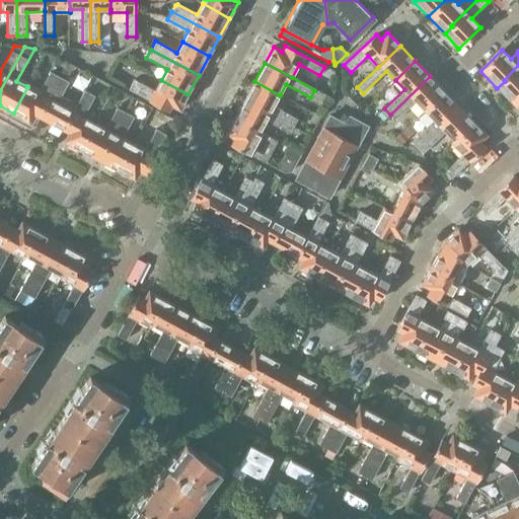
[(497,88),(511,102),(518,94),(518,65),(504,80),(505,81),(497,88)]
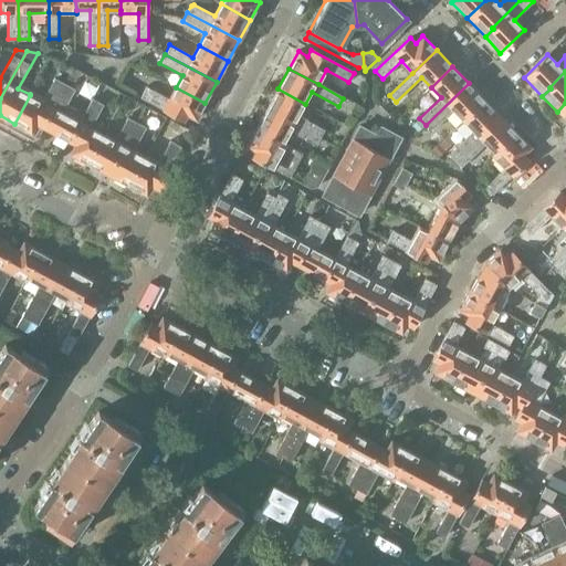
[(41,126),(60,137),(71,117),(62,112),(75,90),(71,87),(77,76),(70,73),(64,84),(41,126)]
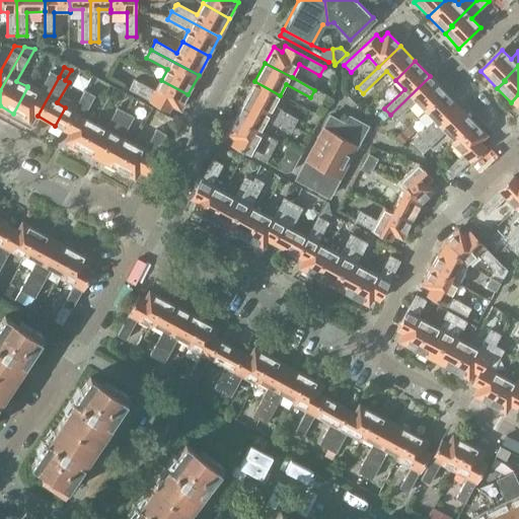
[(38,116),(59,77),(50,72),(39,93),(27,87),(13,114),(28,122),(33,114),(38,116)]
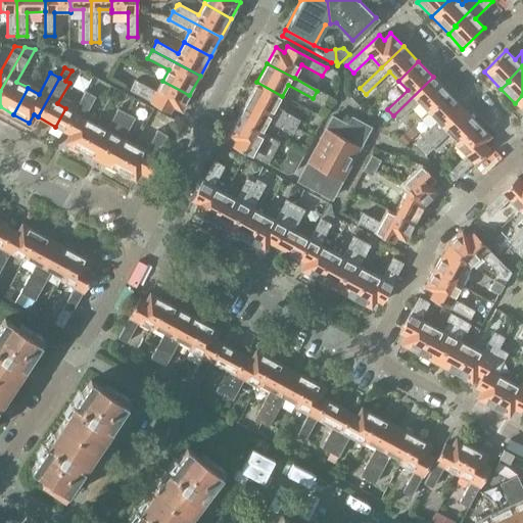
[(419,102),(428,111),(447,92),(433,77),(393,115),(398,122),(419,102)]
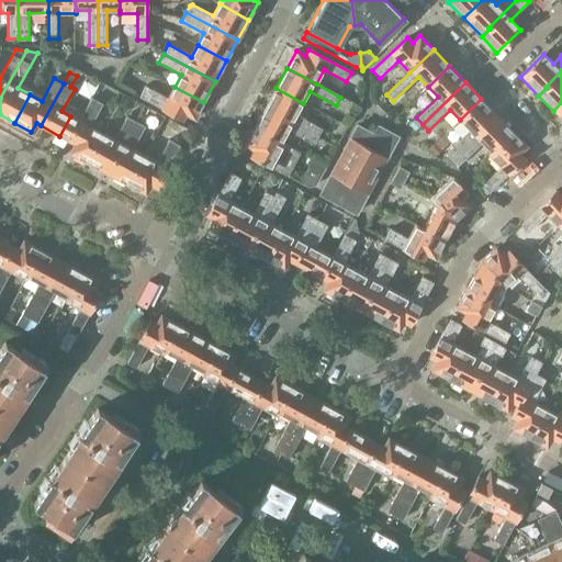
[(203,102),(175,87),(168,99),(145,87),(139,98),(182,121),(186,114),(194,119),(203,102)]
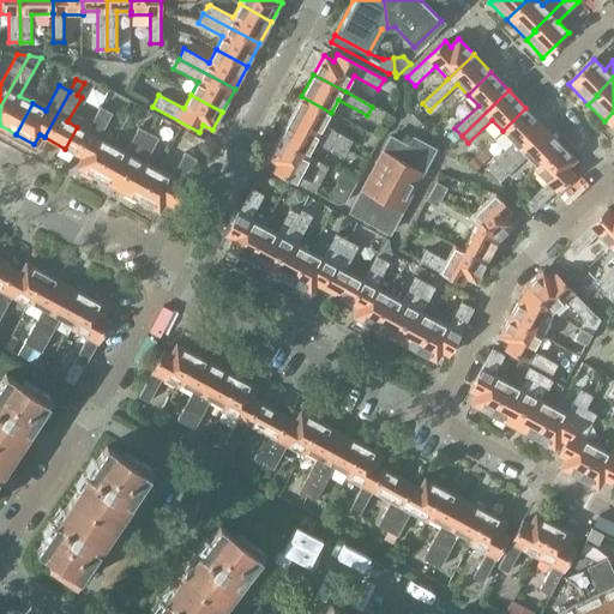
[(301,96),(290,118),(350,150),(355,142),(324,126),(331,113),(301,96)]
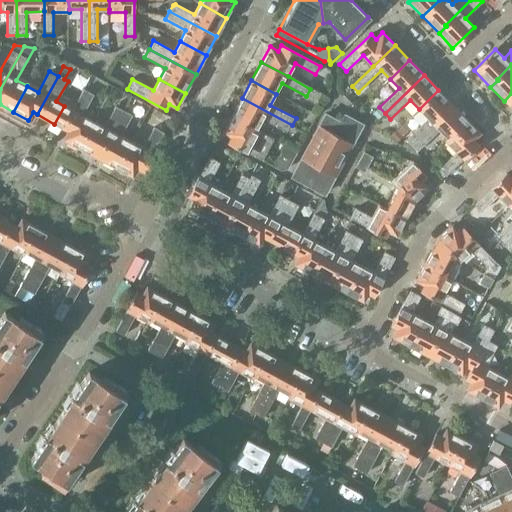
[(64,140),(79,148),(93,121),(82,115),(93,95),(83,90),(72,110),(64,106),(54,124),(68,131),(64,140)]
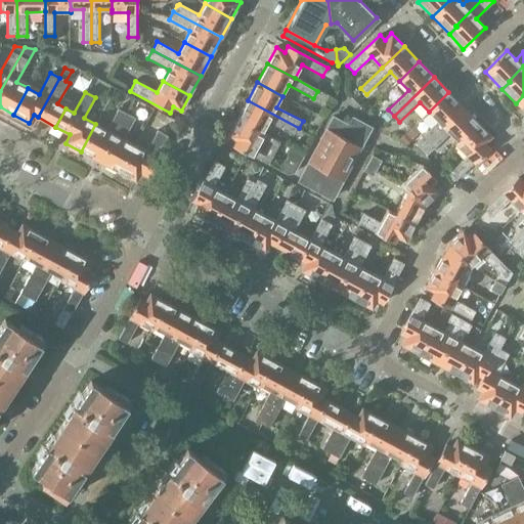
[(413,144),(420,150),(464,107),(448,92),(429,112),(438,121),(413,144)]
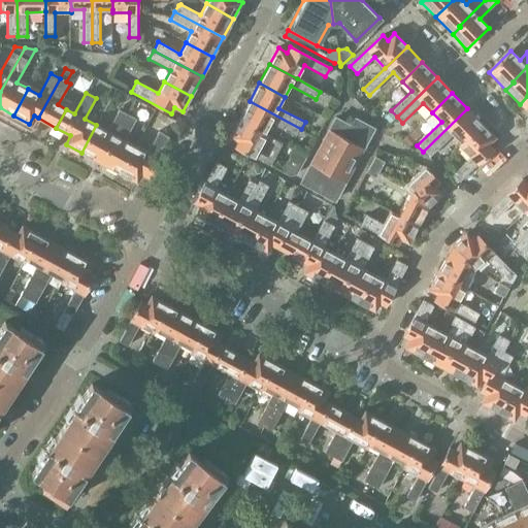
[(250,101),(239,120),(265,134),(271,123),(296,137),(301,129),(250,101)]
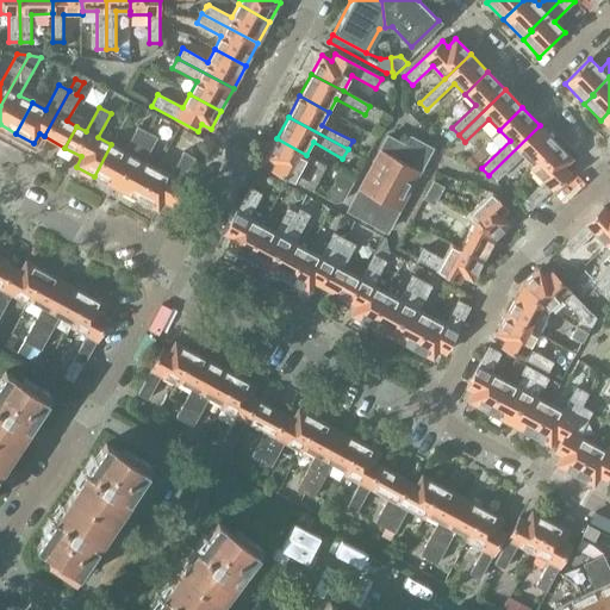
[(523,155),(533,166),(556,143),(540,125),(489,175),(495,181),(523,155)]
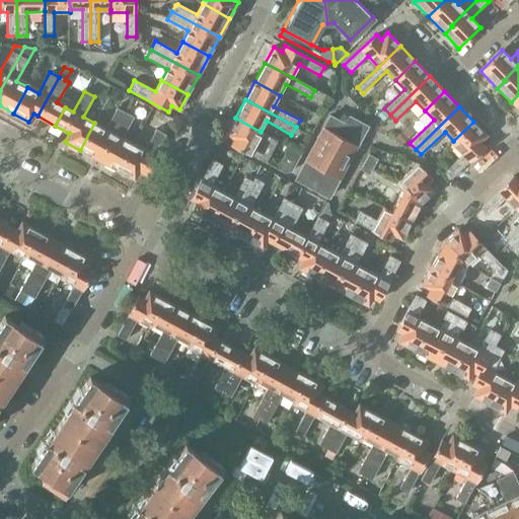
[(100,161),(126,114),(117,108),(105,129),(94,123),(80,150),(100,161)]
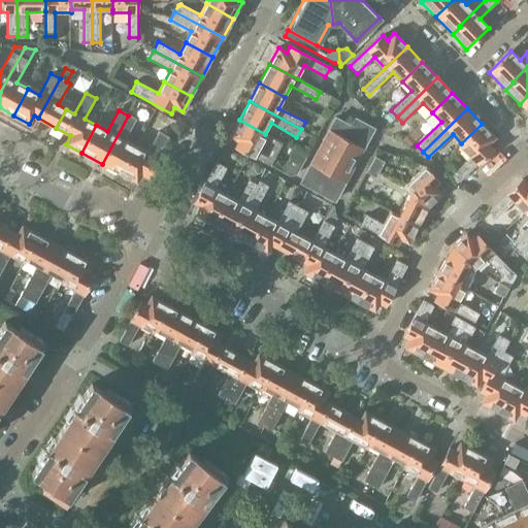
[(121,174),(136,146),(124,140),(136,120),(128,116),(102,164),(121,174)]
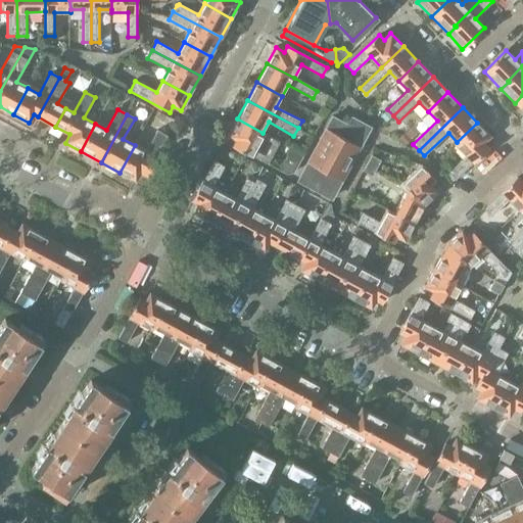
[(298,181),(331,198),(370,127),(351,117),(347,125),(332,116),(298,181)]
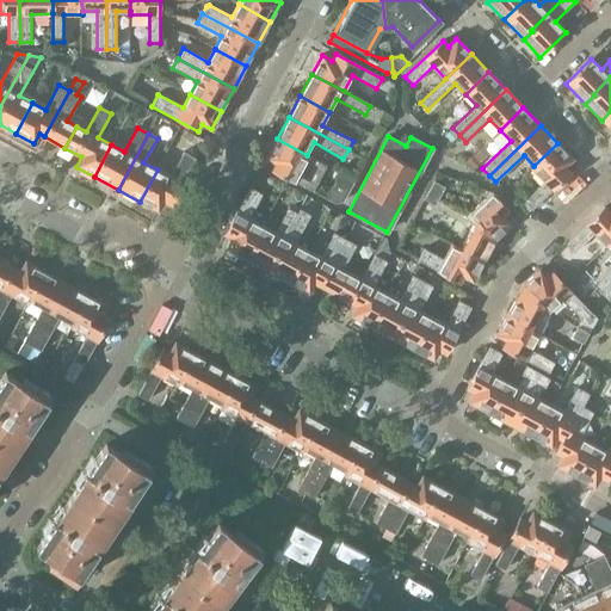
[(307,155),(277,139),(263,166),(312,192),(326,166),(308,158),(309,156),(307,155)]
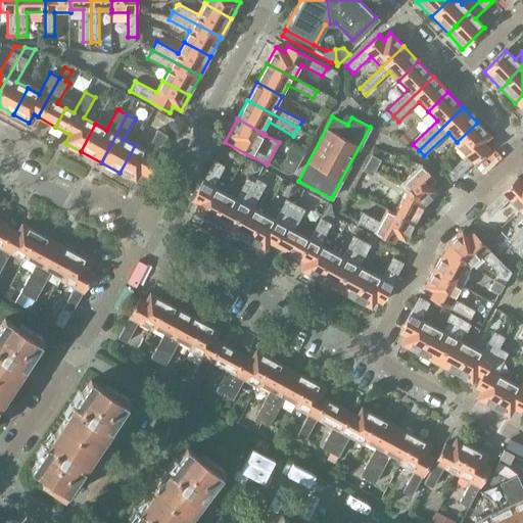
[(477,123),(457,142),(455,144),(466,155),(449,172),(456,179),(488,147),(483,143),(490,136),(477,123)]
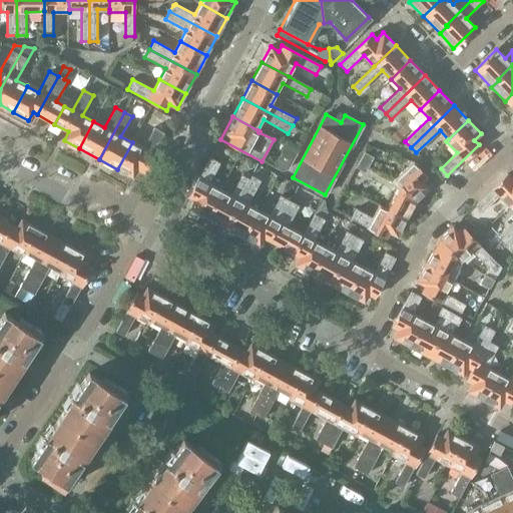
[(132,142),(117,169),(132,177),(137,169),(143,172),(164,133),(154,128),(143,148),(132,142)]
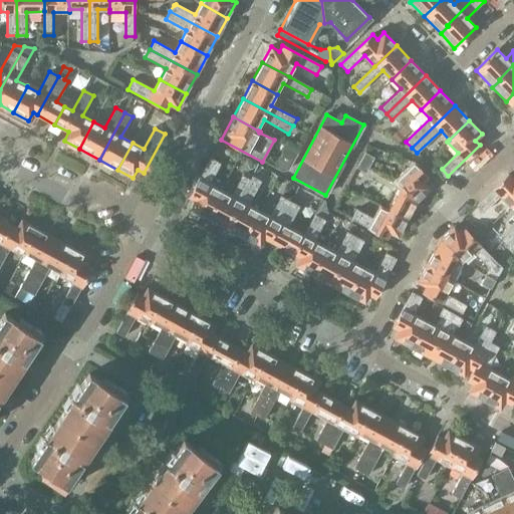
[(286,147),(274,168),(282,173),(288,171),(298,153),(286,147)]
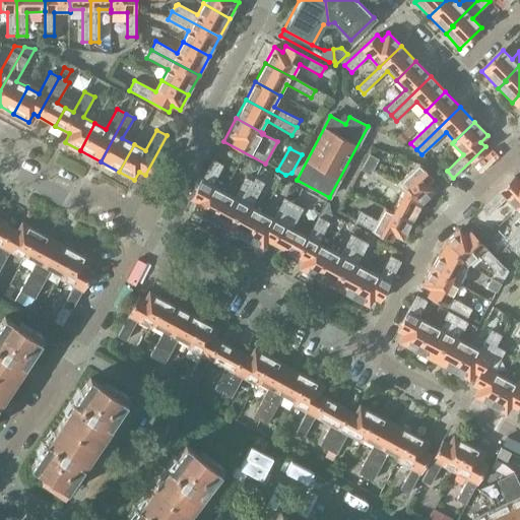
[(372,152),(367,161),(376,166),(380,156),(372,152)]
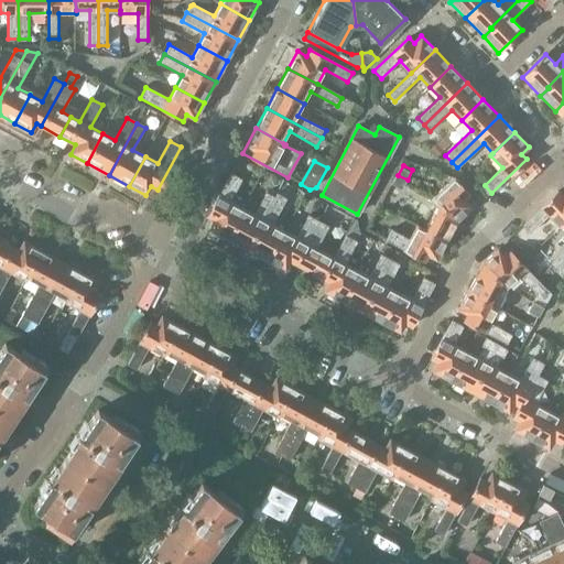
[(209,229),(226,238),(241,208),(229,202),(241,180),(230,174),(207,217),(214,220),(209,229)]
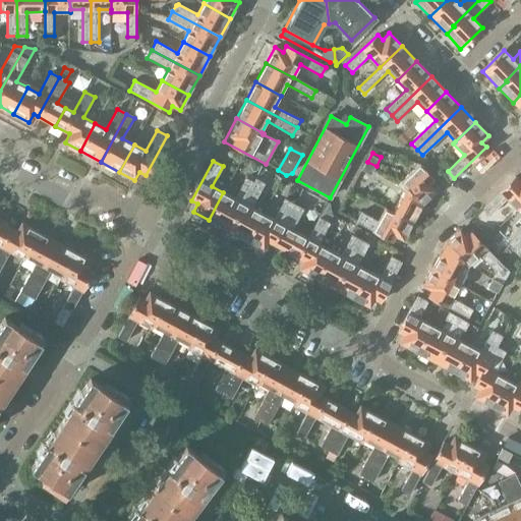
[(377,166),(367,162),(362,171),(371,175),(377,166)]
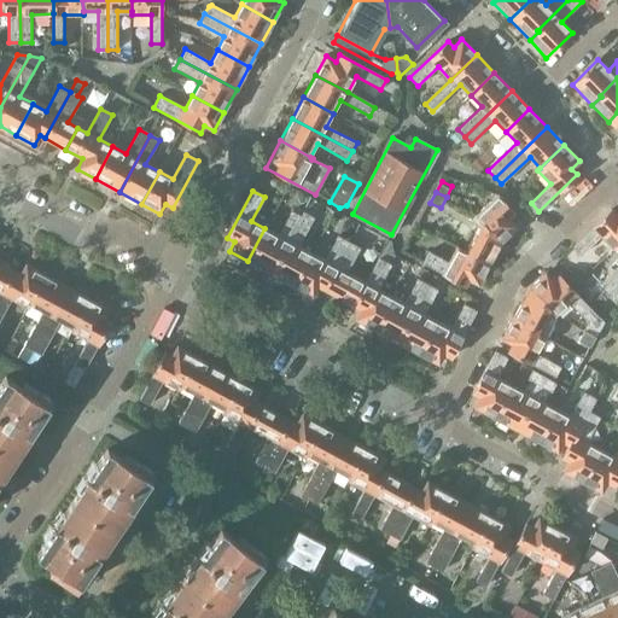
[(496,196),(476,216),(501,242),(517,227),(508,219),(514,214),(496,196)]
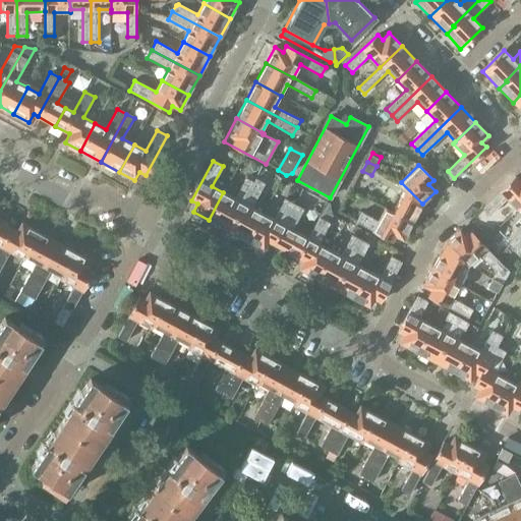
[(520,213),(520,212),(520,180),(520,182),(515,177),(482,208),(493,218),(509,201),(520,213)]
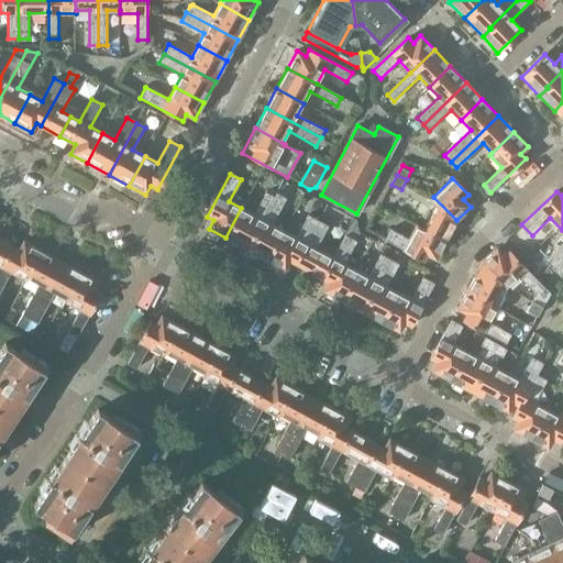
[(225,238),(245,249),(274,197),(265,192),(253,214),(241,208),(225,238)]
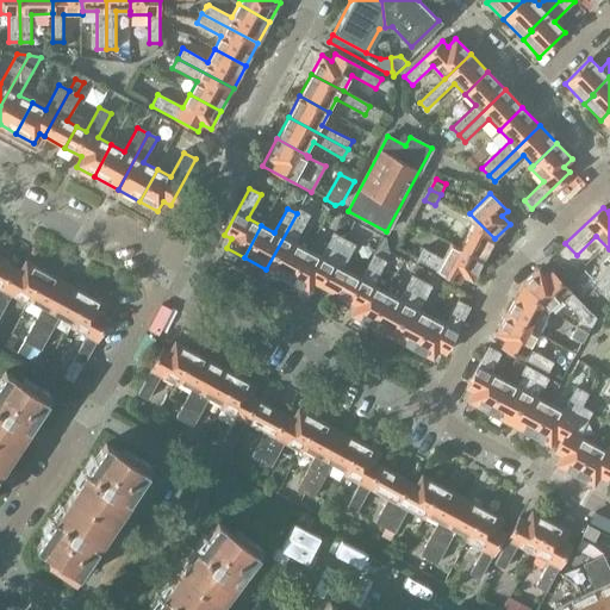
[(266,269),(290,282),(306,250),(293,243),(309,215),(299,209),(297,213),(266,269)]
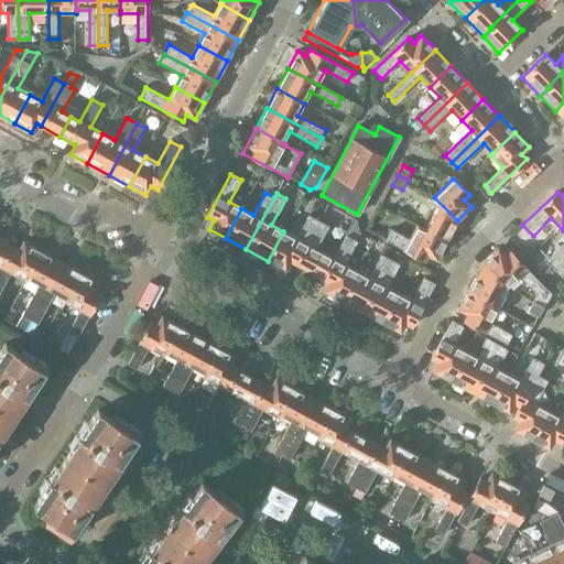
[(425,230),(446,241),(457,220),(434,197),(433,196),(429,203),(437,207),(425,230)]
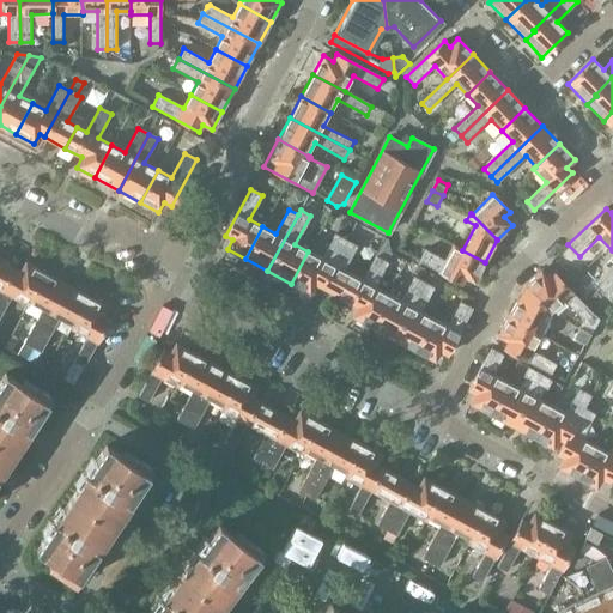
[(315,284),(320,286),(345,240),(334,234),(321,259),(308,252),(291,284),(310,293),(315,284)]
